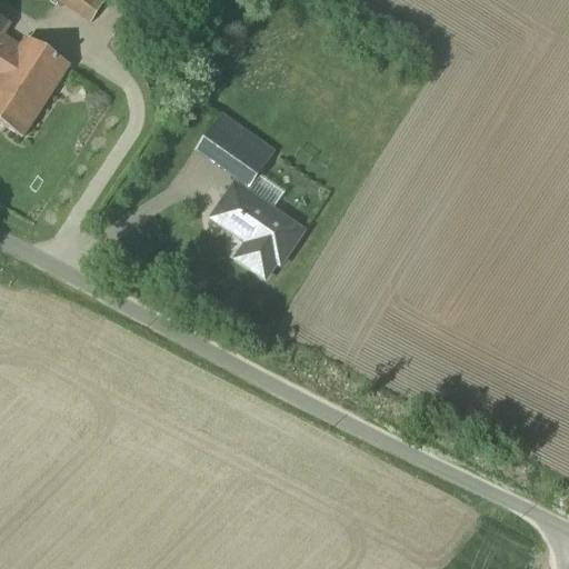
[(55,0),(91,25),(107,0),(55,0)]
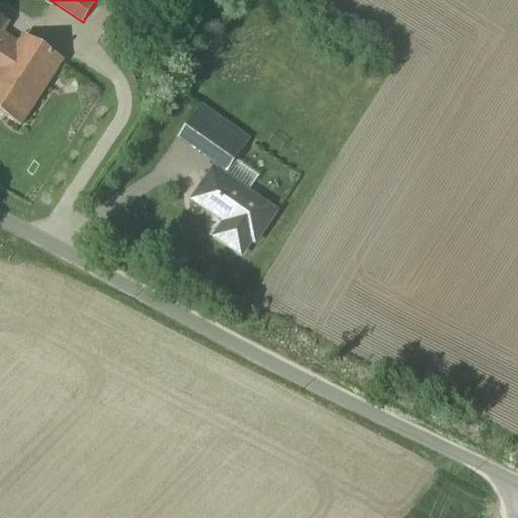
[(0,72),(1,73),(19,45),(4,35),(9,25),(0,19),(0,72)]
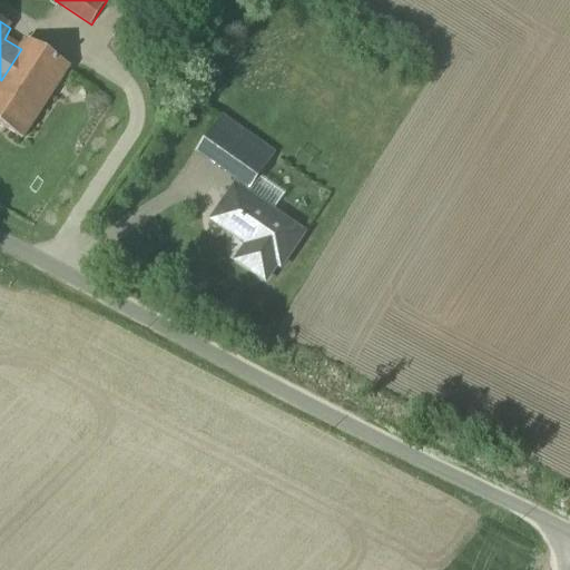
[(1,80),(0,81),(0,124),(23,139),(69,69),(26,41),(21,49),(1,80)]
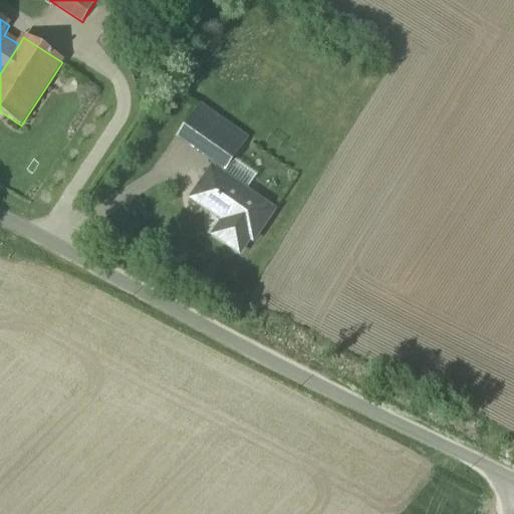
[(201,107),(178,139),(225,172),(247,141),(201,107)]
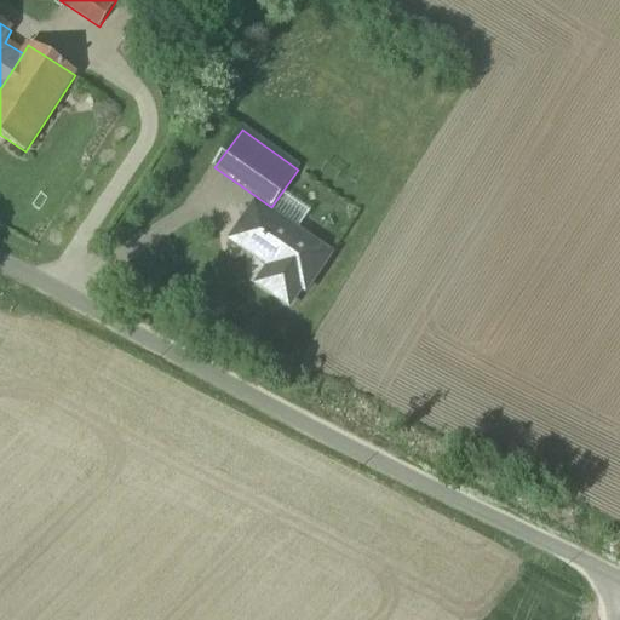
[(256,206),(233,240),(270,264),(257,283),(293,308),(329,254),(256,206)]
